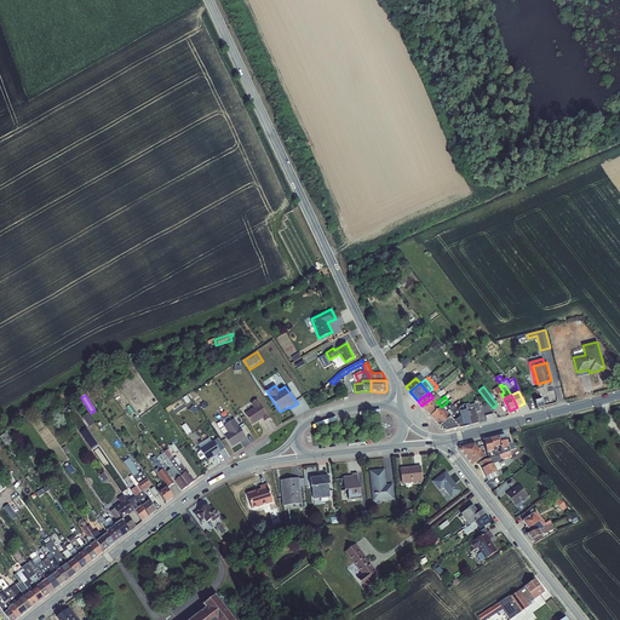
[(422,406),(426,411),(437,402),(436,402),(432,397),(422,406)]
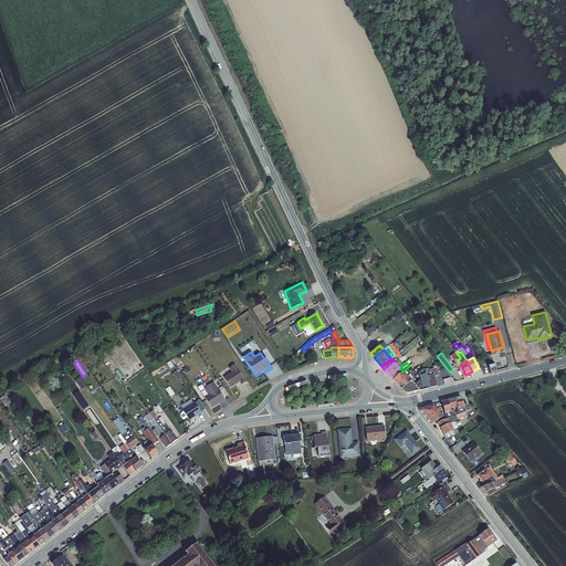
[(223,376),(230,387),(240,381),(241,385),(247,381),(234,364),(229,367),(231,371),(223,376)]
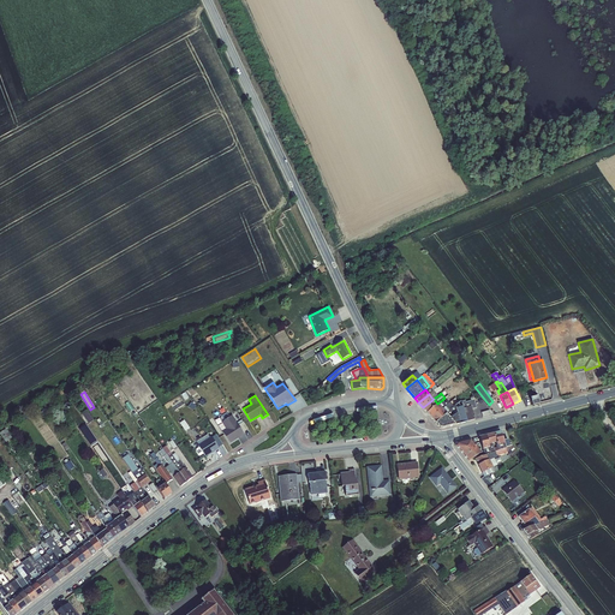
[(530,398),(532,405),(541,404),(538,395),(530,398)]
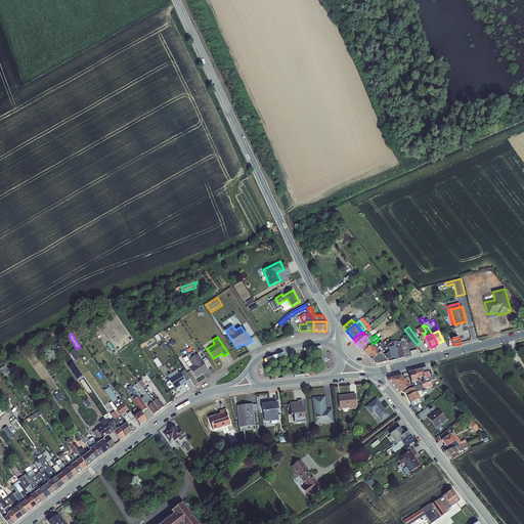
[(363,352),(373,344),(369,340),(360,347),(363,352)]
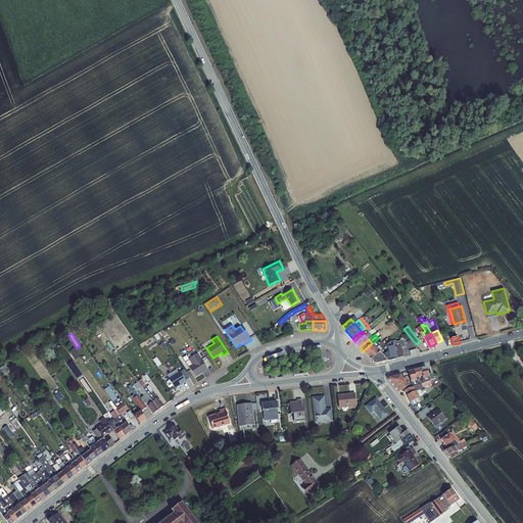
[(389,351),(391,361),(397,359),(394,347),(393,343),(392,342),(392,341),(386,345),(387,346),(389,351)]
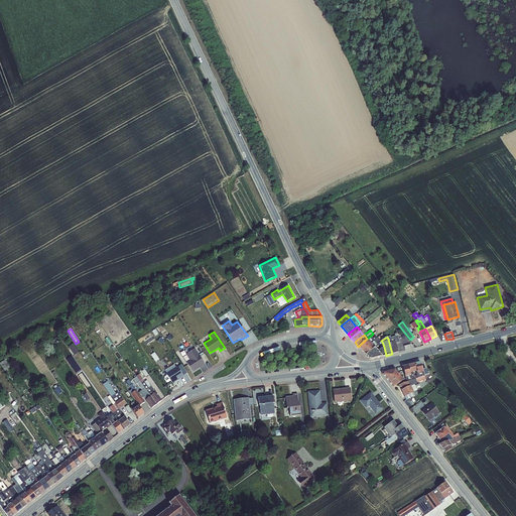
[(358,347),(362,351),(371,343),(367,339),(358,347)]
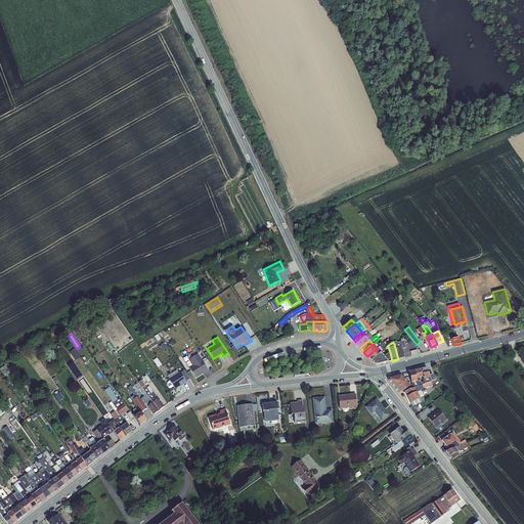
[(390,352),(388,347),(387,346),(384,349),(384,350),(381,353),(383,356),(390,352)]
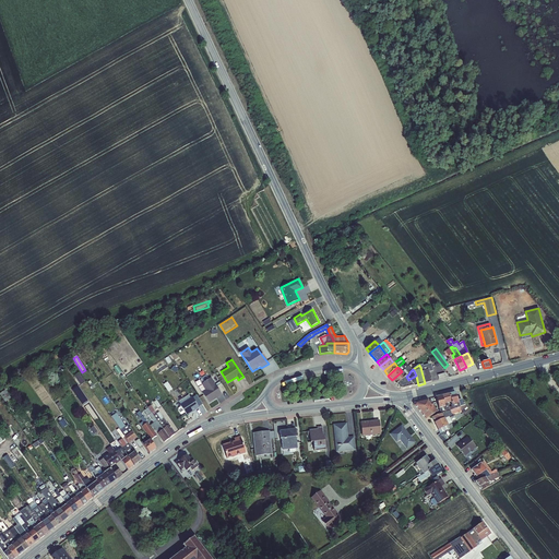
[(428,369),(421,371),(425,383),(431,381),(429,371),(428,369)]
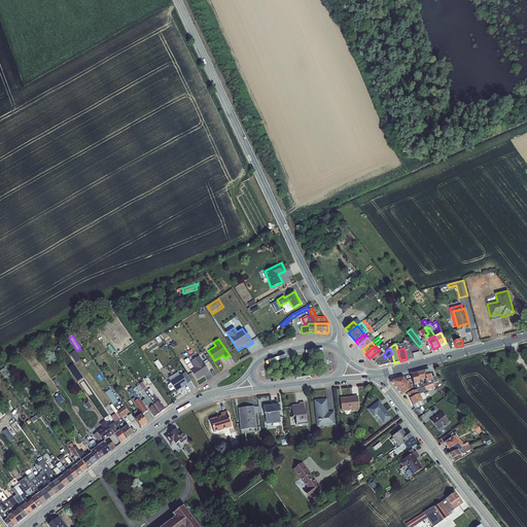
[(379,350),(370,358),(374,362),(383,355),(379,350)]
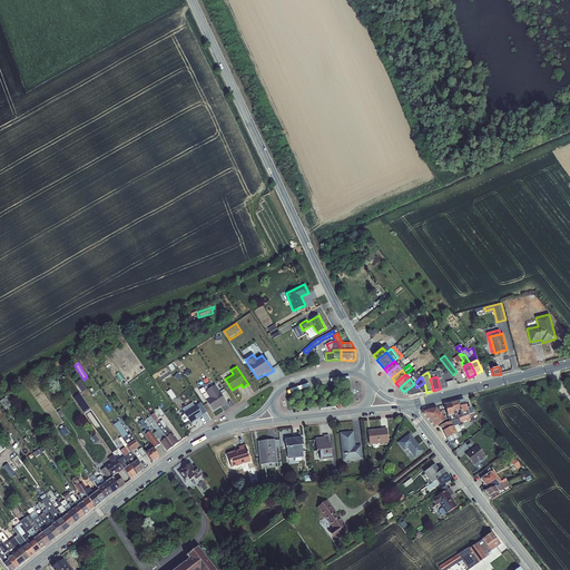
[(410,396),(426,393),(424,383),(416,387),(414,384),(404,392),(408,396),(410,396)]
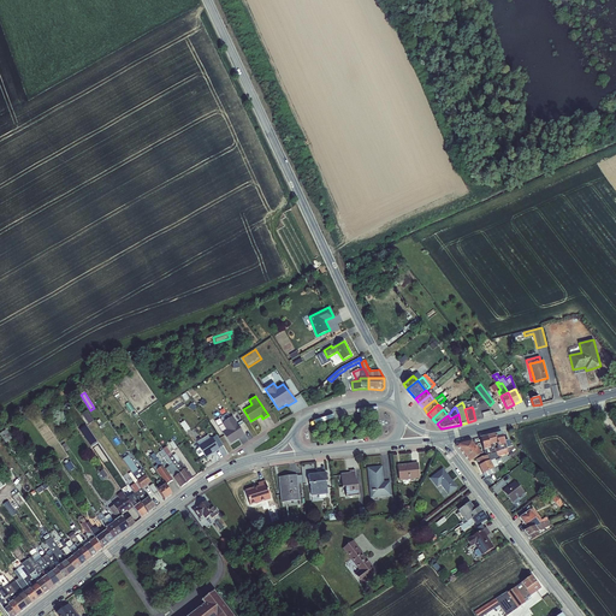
[(221,432),(230,444),(244,434),(244,433),(248,430),(242,420),(237,424),(232,415),(221,422),(226,428),(221,432)]
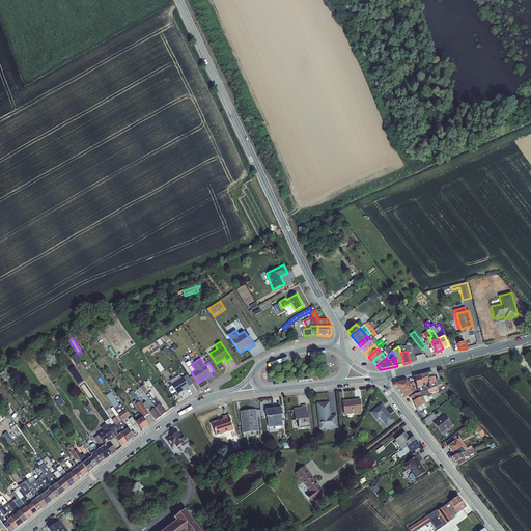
[(0,373),(5,382),(10,379),(5,370),(0,373)]
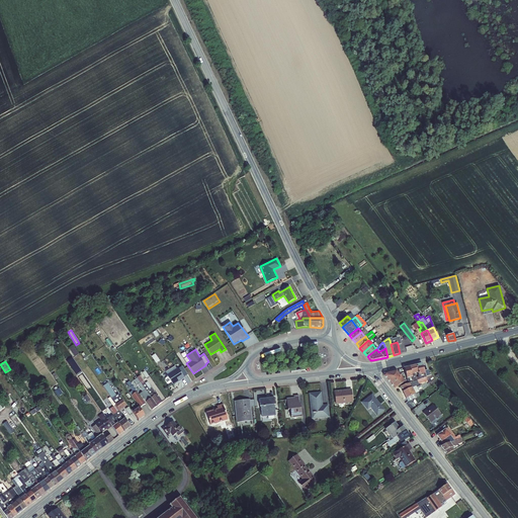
[(76,362),(71,366),(77,375),(82,371),(76,362)]
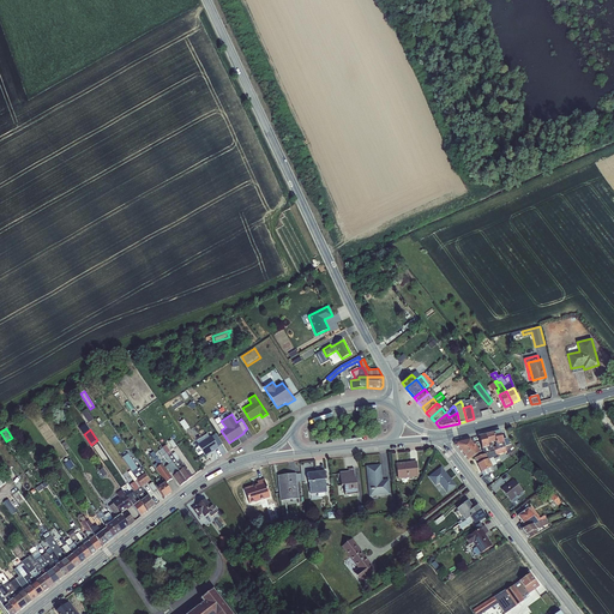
[(500,431),(493,433),(495,440),(497,444),(504,443),(503,440),(500,431)]
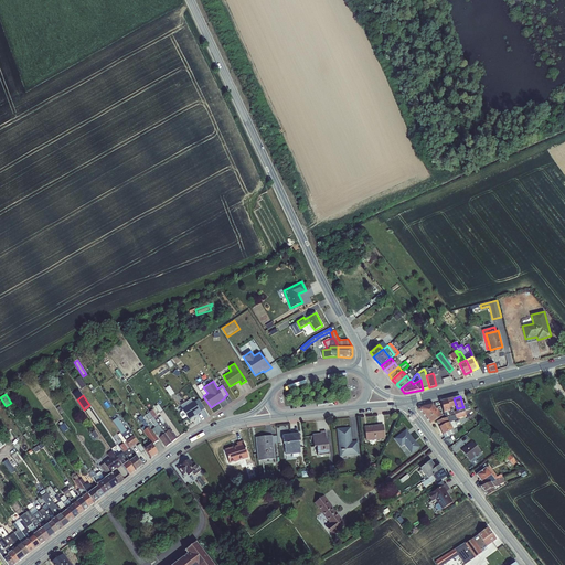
[(447,400),(449,407),(452,406),(456,405),(454,398),(447,400)]
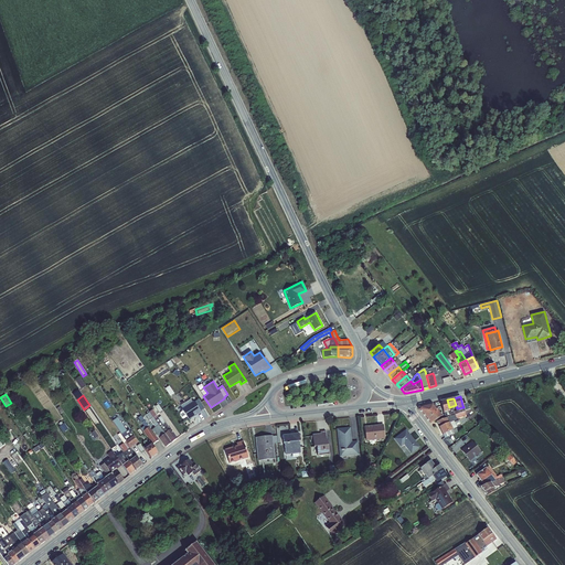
[(441,406),(444,413),(449,411),(449,407),(447,400),(440,402),(441,406)]
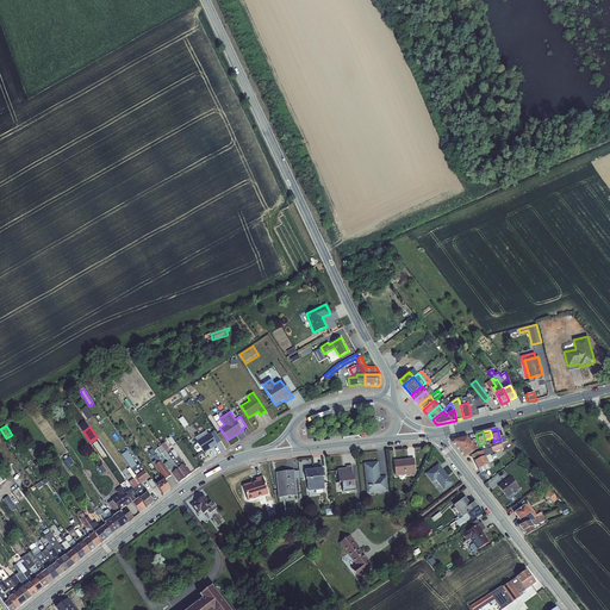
[(197,441),(204,453),(217,444),(210,433),(204,437),(201,434),(195,437),(197,441)]
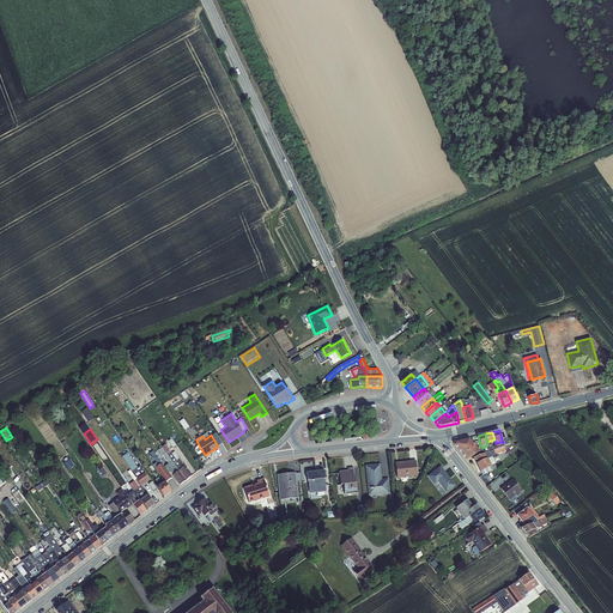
[(454,444),(467,460),(480,450),(468,438),(455,442),(454,444)]
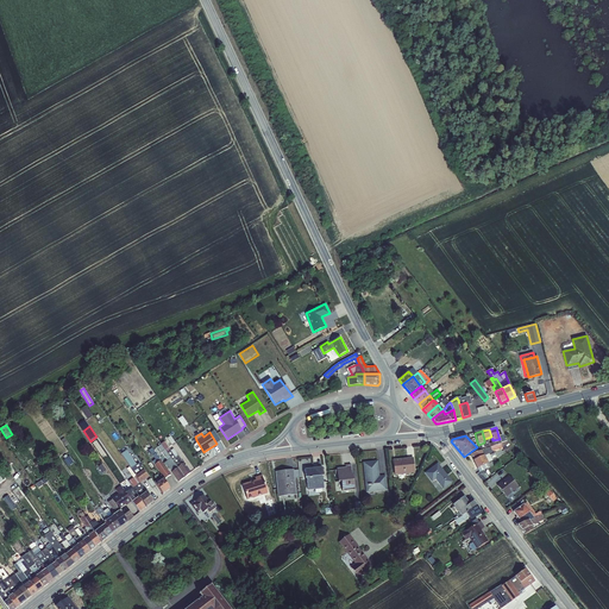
[(156,453),(161,460),(162,460),(165,466),(167,465),(171,472),(177,468),(161,444),(157,438),(155,440),(158,446),(158,447),(167,460),(164,462),(155,446),(152,449),(156,453)]
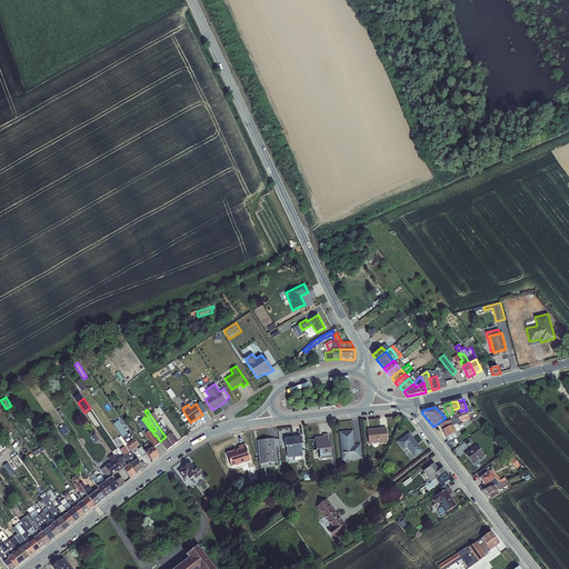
[(166,437),(171,432),(162,419),(159,421),(153,412),(150,415),(166,437)]
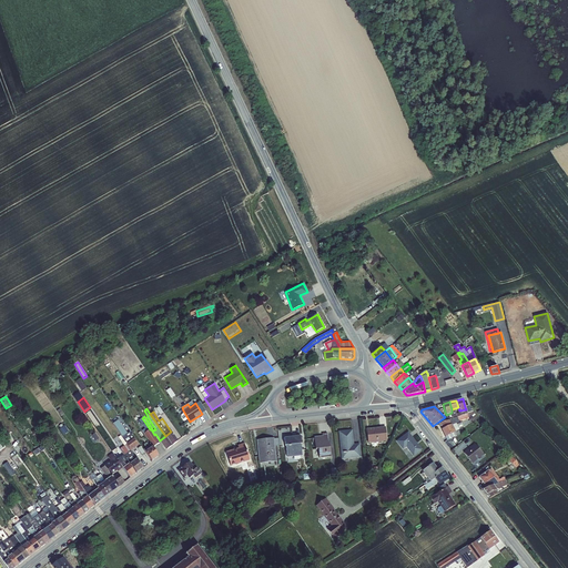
[(473,412),(468,413),(468,415),(467,416),(469,417),(472,422),(477,417),(473,412)]
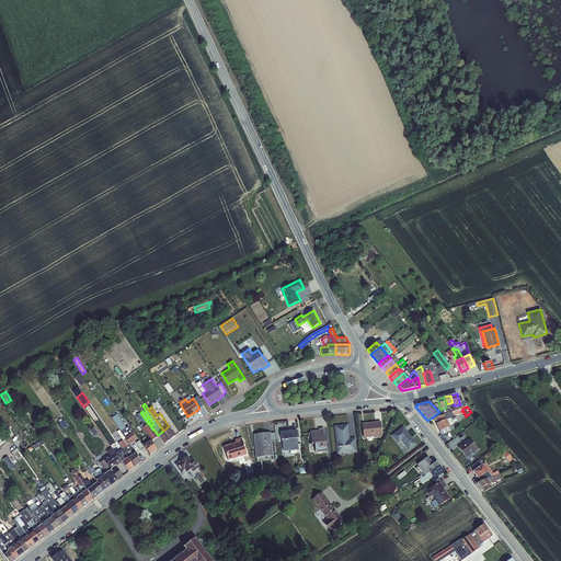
[(451,412),(448,413),(444,414),(446,420),(450,418),(454,416),(454,415),(464,412),(461,411),(462,410),(462,408),(461,408),(454,411),(451,412)]
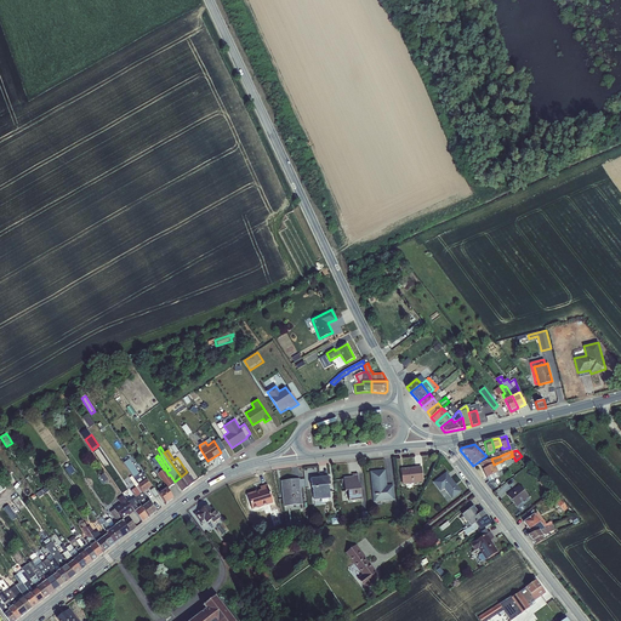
[(480,463),(486,477),(497,472),(494,465),(491,459),(489,460),(480,463)]
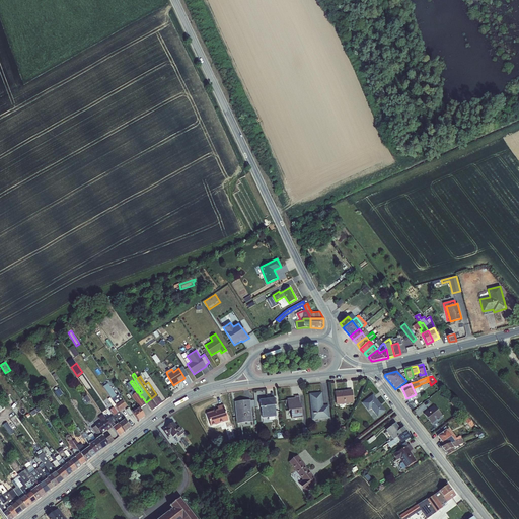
[(102,386),(110,397),(112,399),(119,394),(120,396),(122,395),(118,390),(113,394),(105,384),(102,386)]
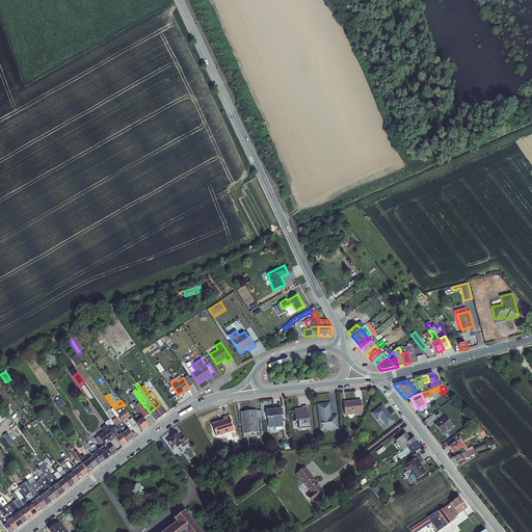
[(56,402),(60,407),(64,404),(60,399),(56,402)]
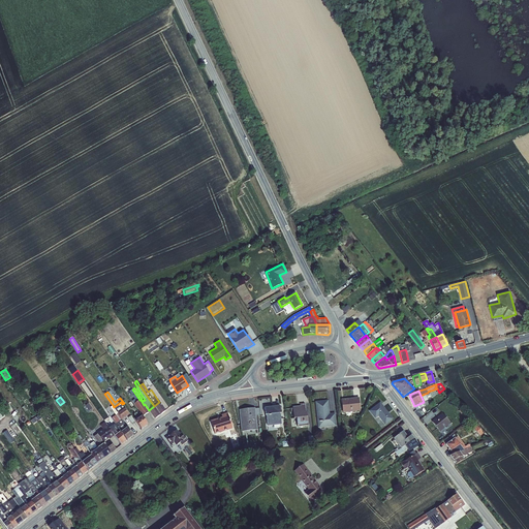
[(341,399),(343,412),(361,410),(360,398),(341,399)]
